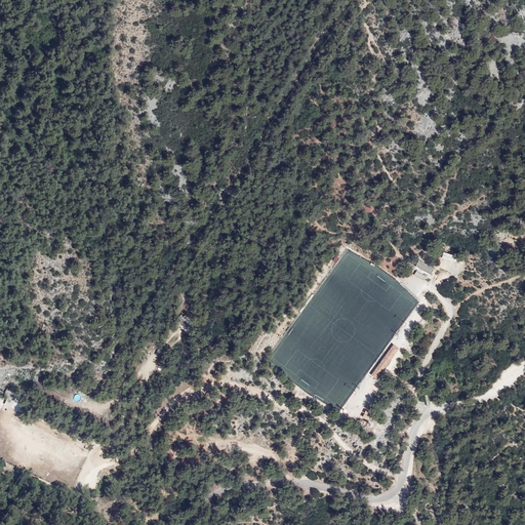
[(442,257),(454,261),(456,255),(443,252),(442,257)]
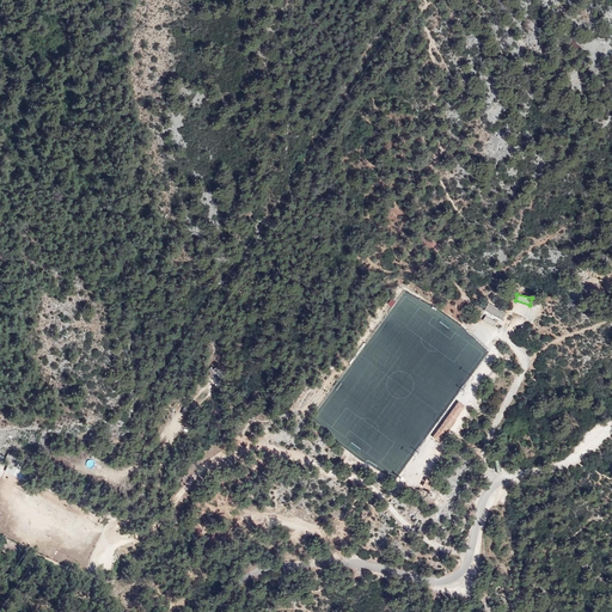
[(490,304),(487,311),(505,320),(508,313),(490,304)]
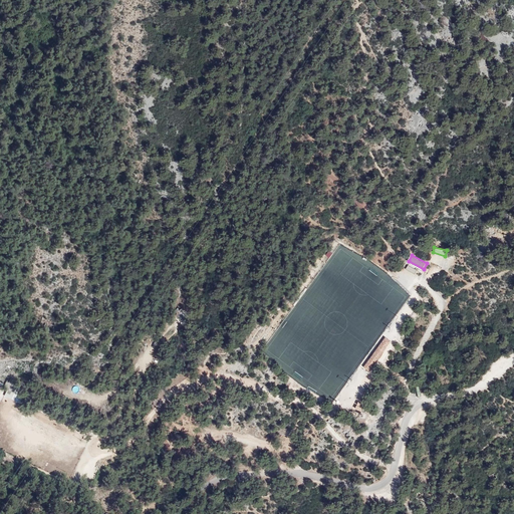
[(409,265),(407,269),(416,274),(418,270),(409,265)]
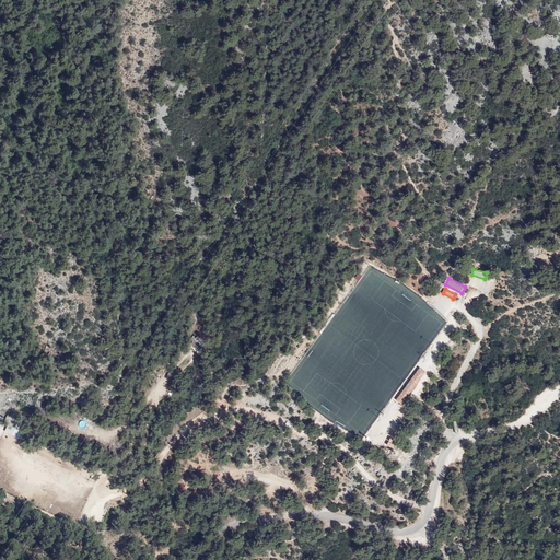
[(191,342),(200,352),(207,347),(206,346),(197,337),(195,336),(189,339),(191,341),(191,342)]
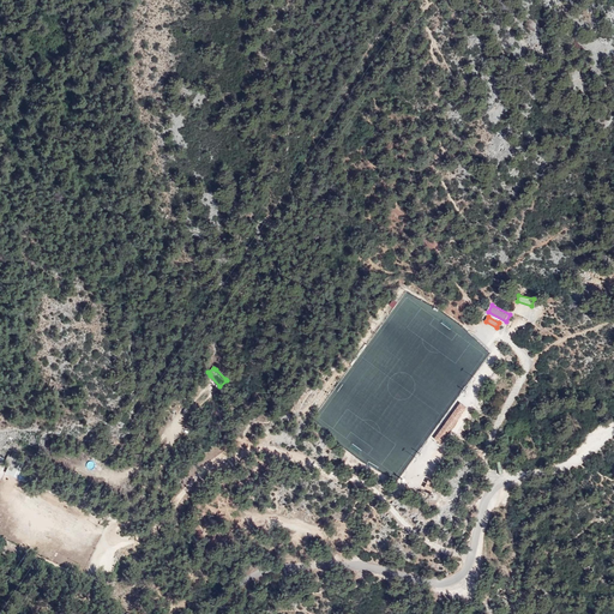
[(216,369),(226,379),(227,378),(218,368),(216,369)]
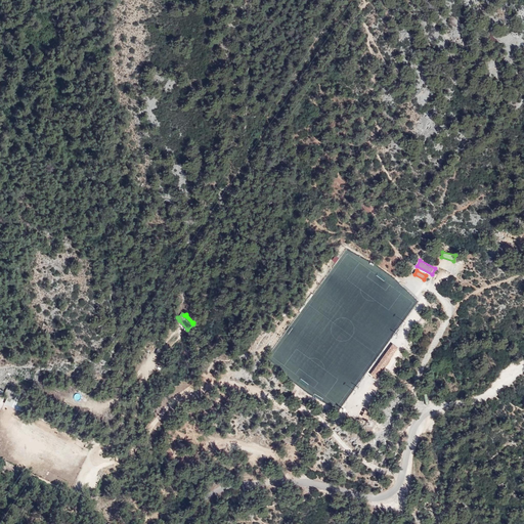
[(398,347),(393,343),(370,374),(377,379),(398,347)]
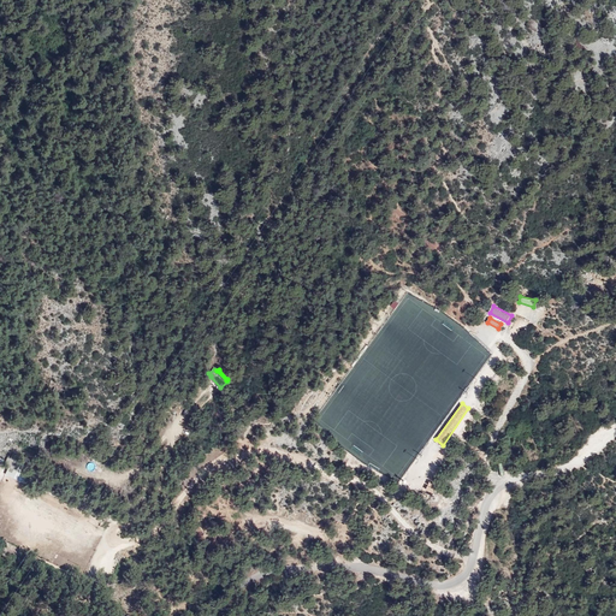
[(15,454),(12,458),(9,457),(5,465),(10,467),(19,472),(25,460),(19,456),(17,455),(15,454)]
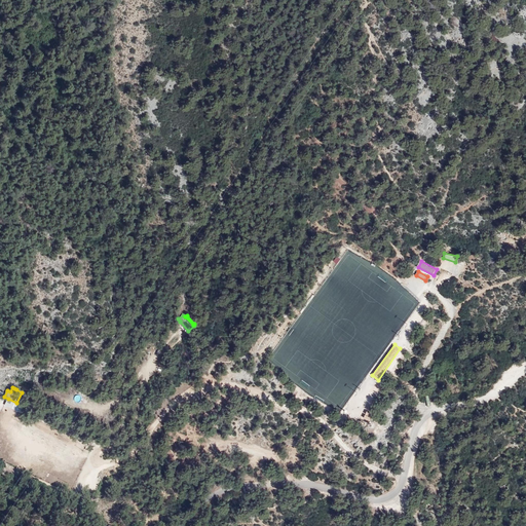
[(22,392),(16,403),(8,399),(5,405),(22,412),(29,397),(23,389),(22,392)]
